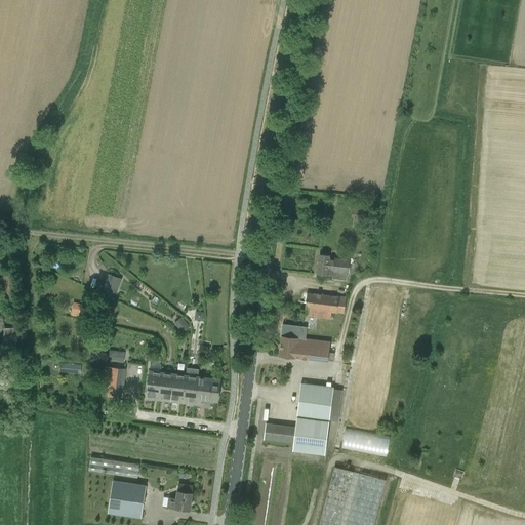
[(366,218),(366,207),(353,206),(351,217),(366,218)]
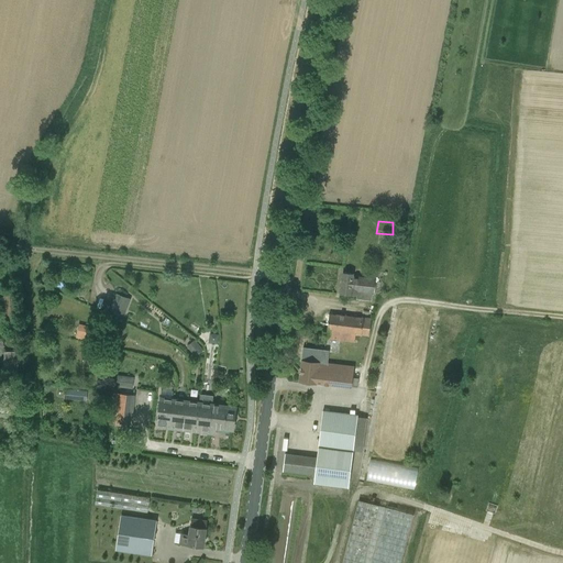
[(354,276),(354,274),(343,273),(340,295),(359,297),(360,291),(374,294),(376,278),(354,276)]
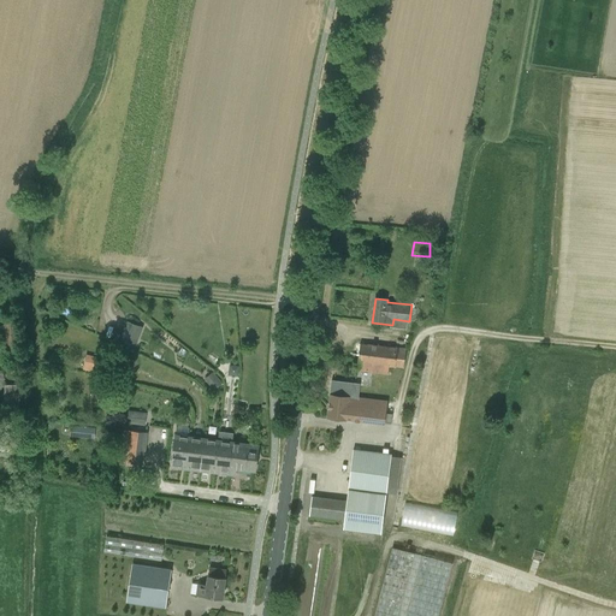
[(137,343),(135,342),(122,337),(119,342),(136,348),(137,343)]
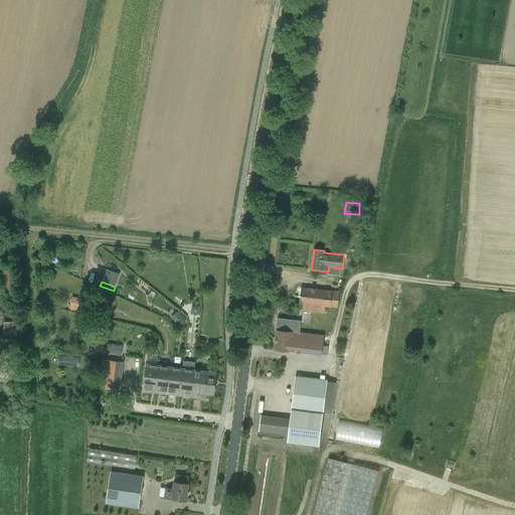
[(338,309),(339,292),(301,288),(299,310),(325,313),(325,307),(338,309)]
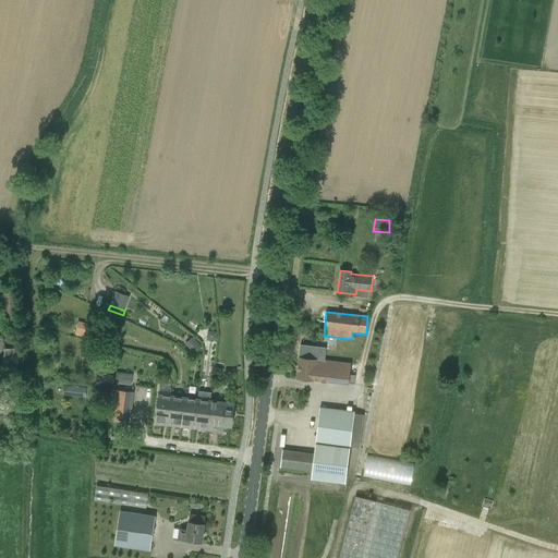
[(208,330),(207,339),(216,340),(218,331),(208,330)]
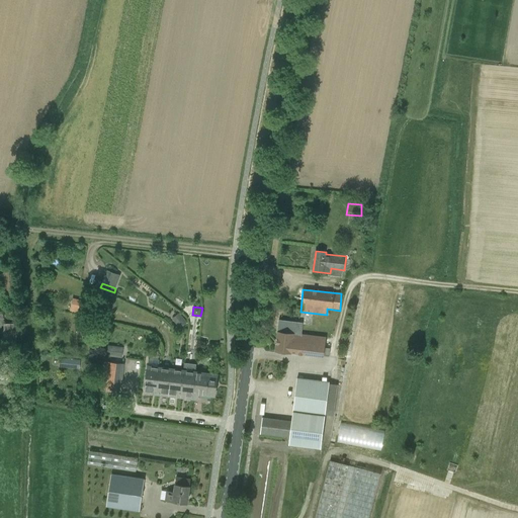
[(187,323),(183,318),(176,323),(180,328),(187,323)]
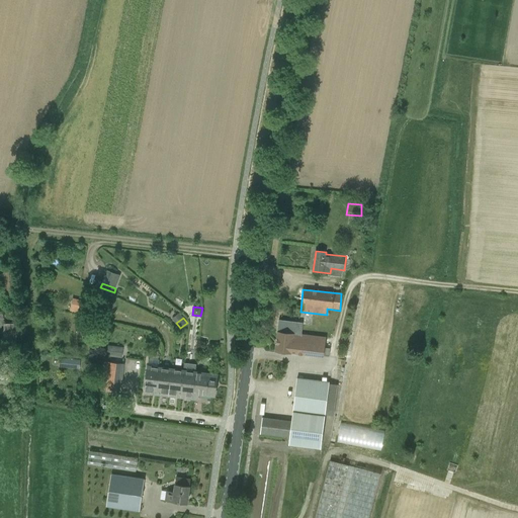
[(276,351),(324,357),(324,356),(329,356),(330,350),(331,340),(325,339),(326,338),(293,334),(294,322),(279,320),(277,332),(278,332),(276,351)]
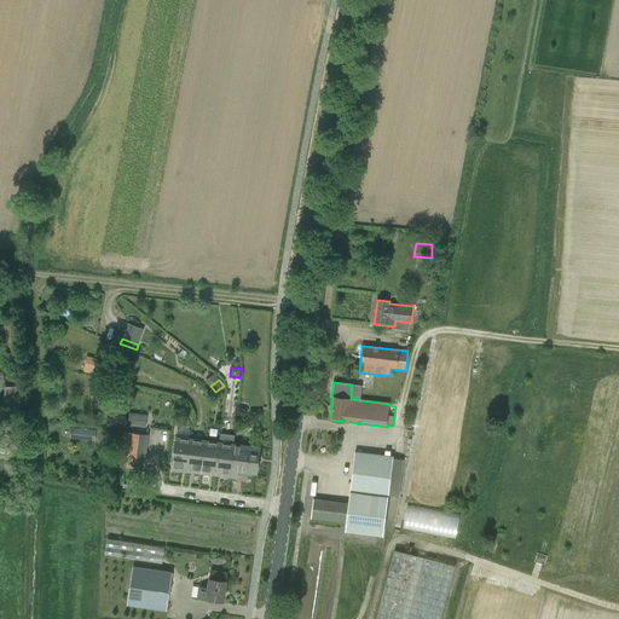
[(19,387),(5,387),(5,420),(19,420),(19,387)]
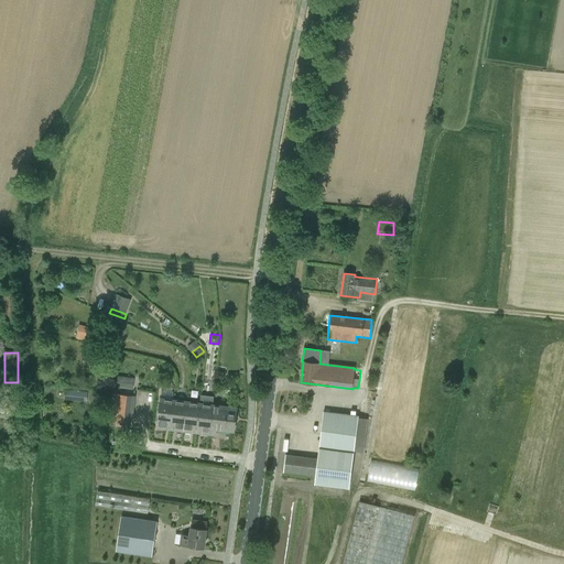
[(116,387),(133,389),(134,378),(118,376),(116,387)]
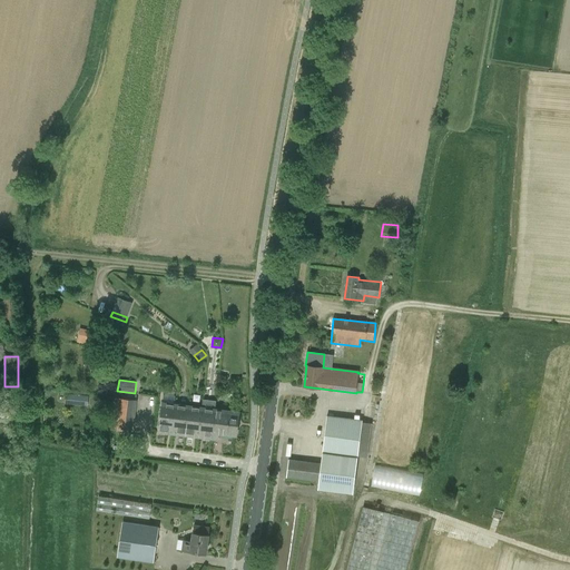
[(88,396),(66,394),(65,403),(87,405),(88,396)]
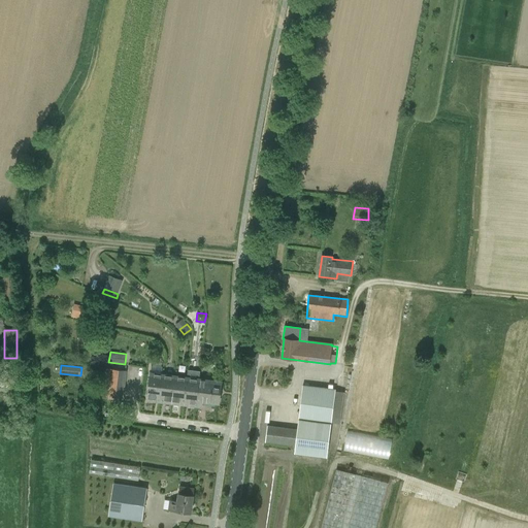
[(111,368),(110,387),(126,388),(126,369),(111,368)]
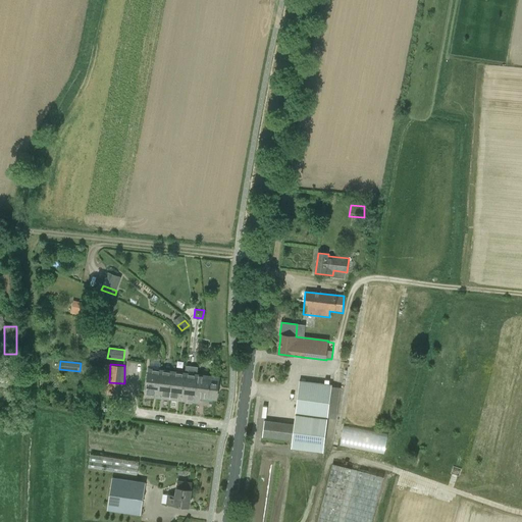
[(145,397),(157,398),(161,371),(149,369),(145,397)]
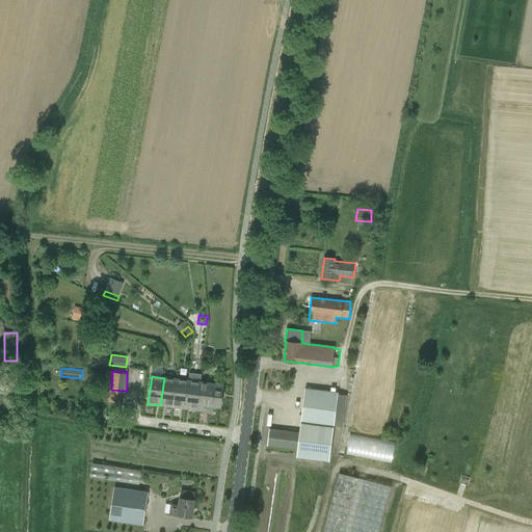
[(160,405),(173,407),(177,379),(164,378),(160,405)]
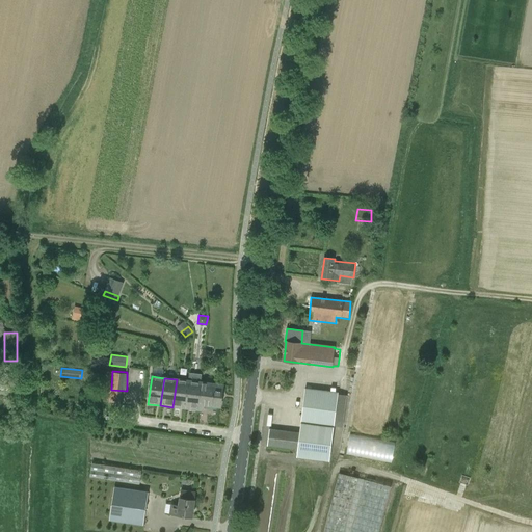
[(186,408),(190,381),(177,379),(173,407),(186,408)]
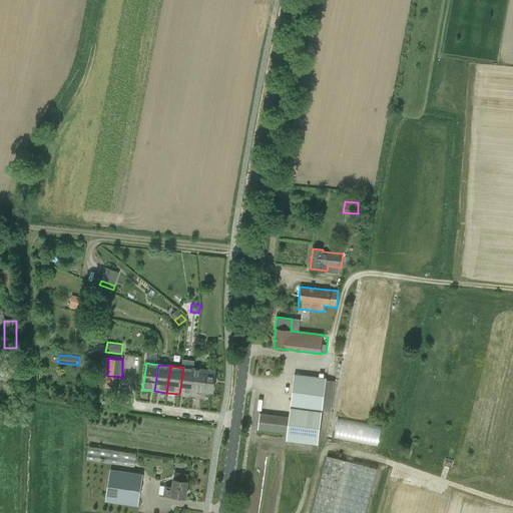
[(191,396),(191,389),(194,369),(183,368),(179,394),(191,396)]
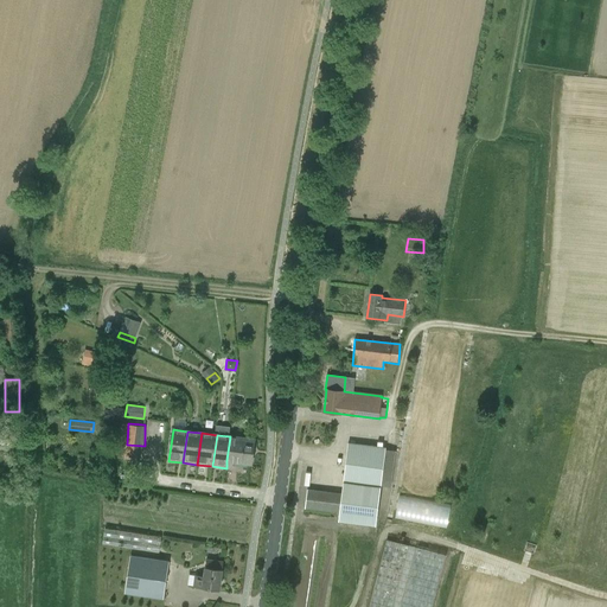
[(254,438),(253,440),(230,436),(227,460),(251,464),(255,440),(254,440),(255,438),(254,438)]
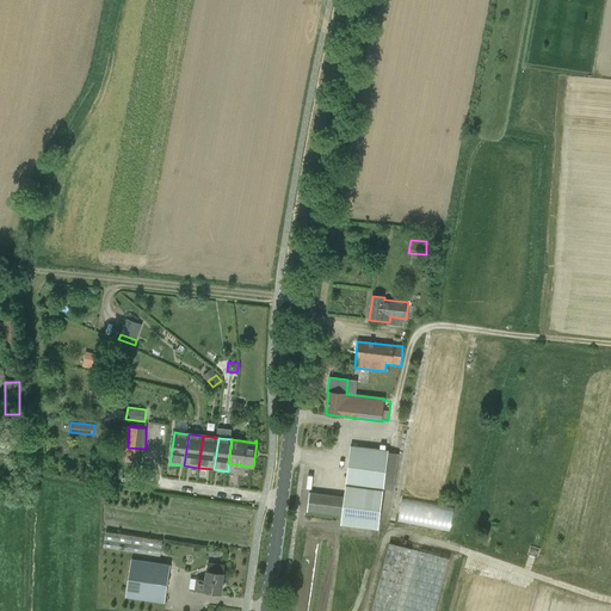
[(351,446),(346,485),(384,489),(388,451),(351,446)]
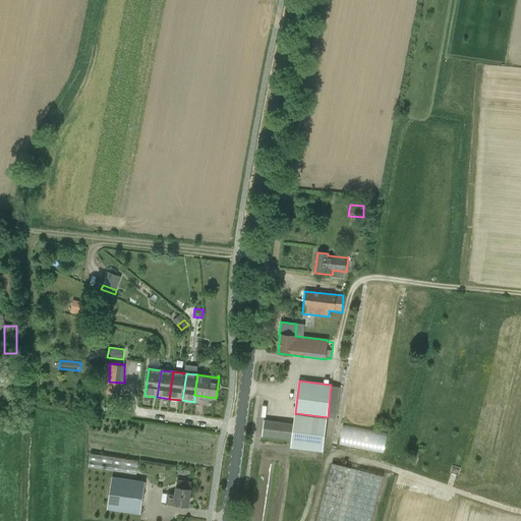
[(123,386),(101,383),(100,390),(122,393),(123,386)]
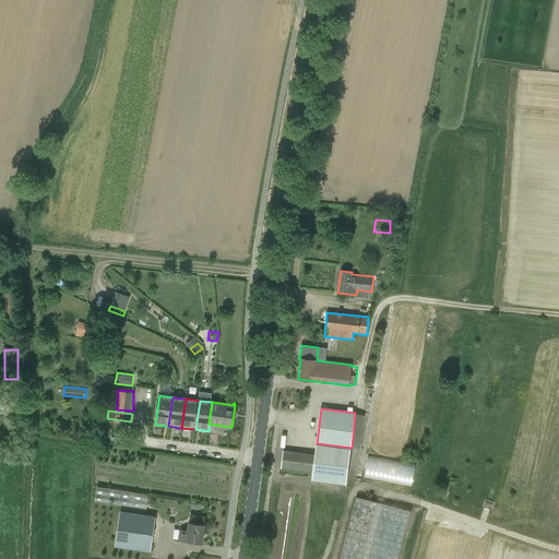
[(317,443),(314,454),(311,479),(347,484),(352,448),(317,443)]
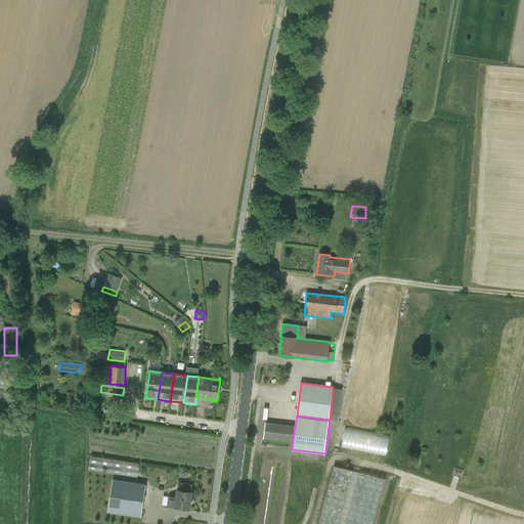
[(345,428),(341,447),(385,456),(389,436),(345,428)]
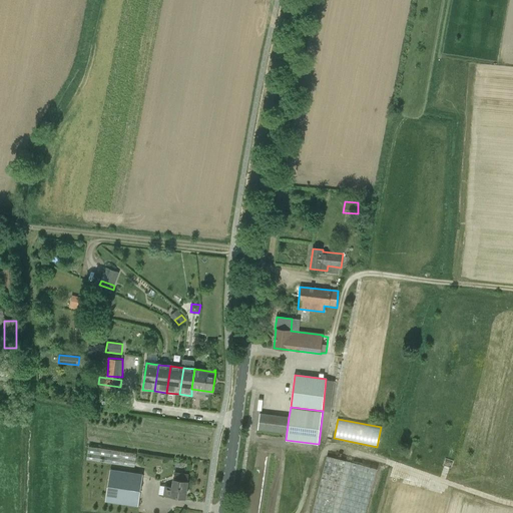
[(89,447),(86,460),(134,468),(136,455),(89,447)]
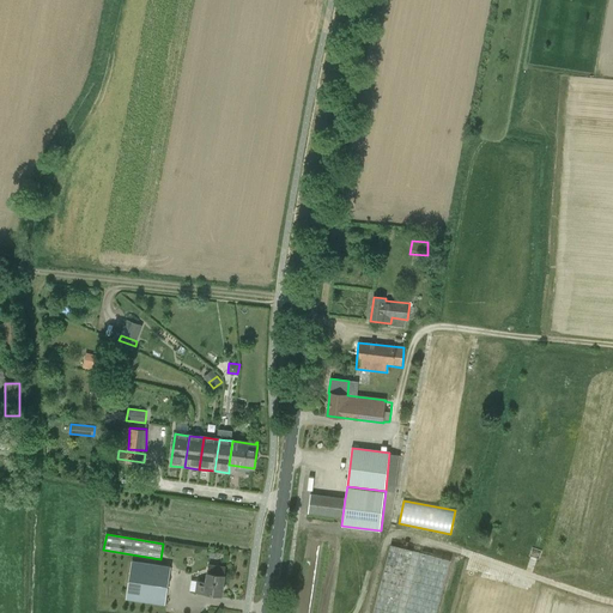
[(436,612),(450,560),(389,545),(371,612),(436,612)]
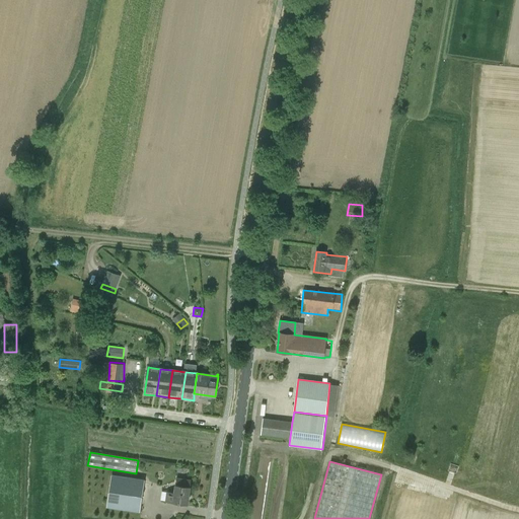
[(140,512),(145,480),(113,475),(107,507),(140,512)]
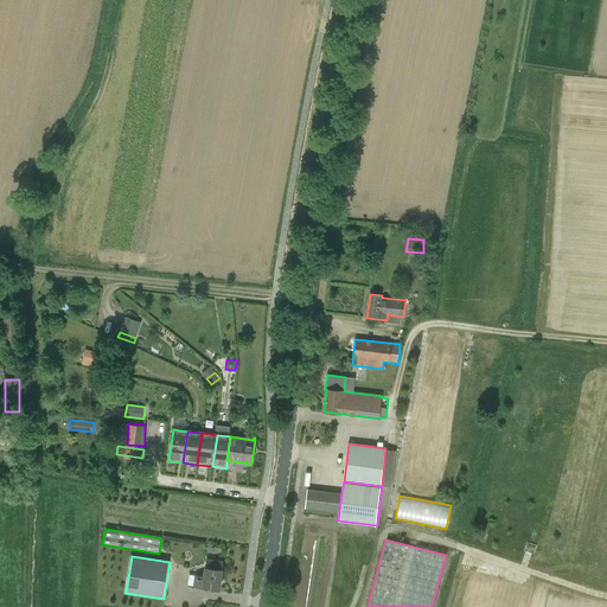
[(219,589),(223,562),(206,558),(204,575),(195,574),(193,586),(219,589)]
